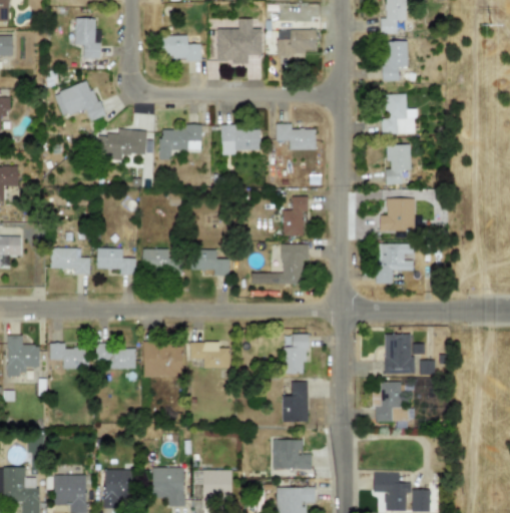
[(0,0),(0,21),(10,21),(9,0),(0,0)]
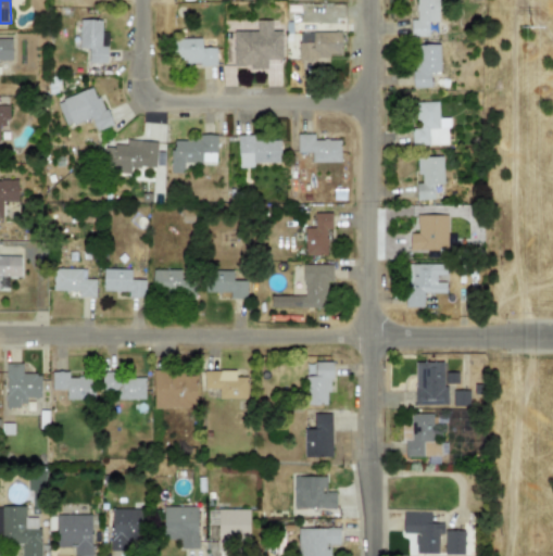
[(440,0),(418,0),(418,20),(413,20),(413,36),(430,36),(430,22),(440,22),(440,0)]
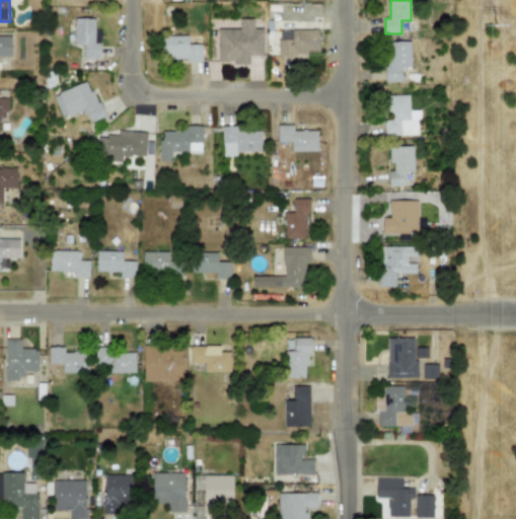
[(101,59),(102,30),(96,30),(96,18),(77,18),(76,45),(84,45),(84,59),(101,59)]
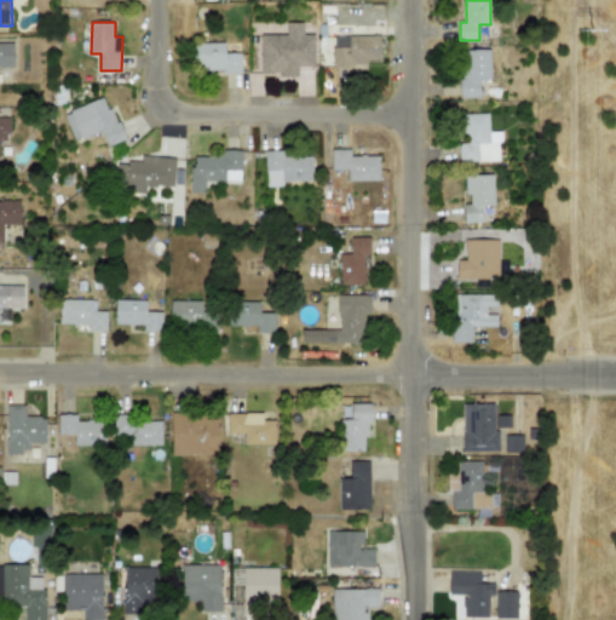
[(316,67),(317,35),(304,34),(305,22),(288,22),(288,35),(263,34),(262,75),(300,75),(300,67),(316,67)]
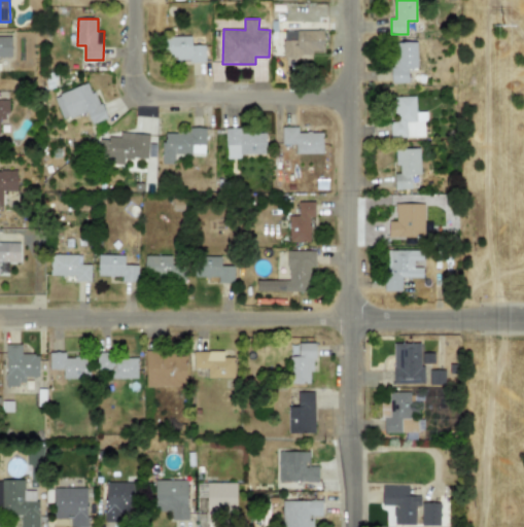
[(285,55),(325,54),(325,29),(284,31),(285,55)]
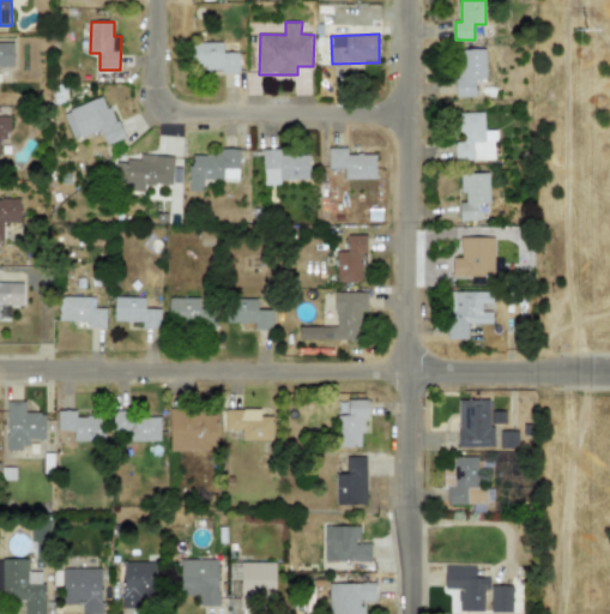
[(0,66),(16,66),(14,42),(0,42),(0,66)]
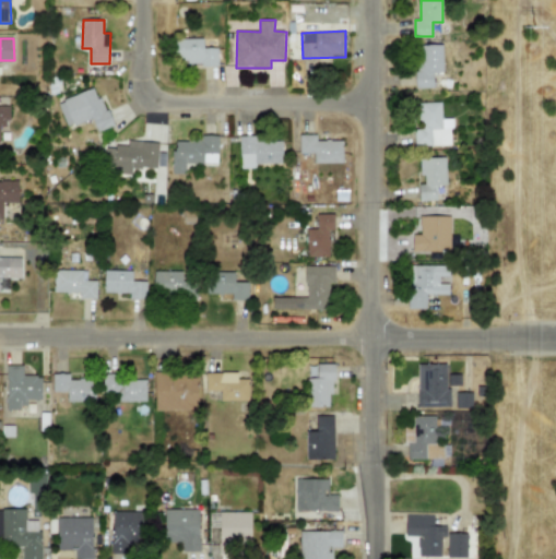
[(220,64),(219,48),(205,48),(204,39),(178,39),(178,64),(220,64)]
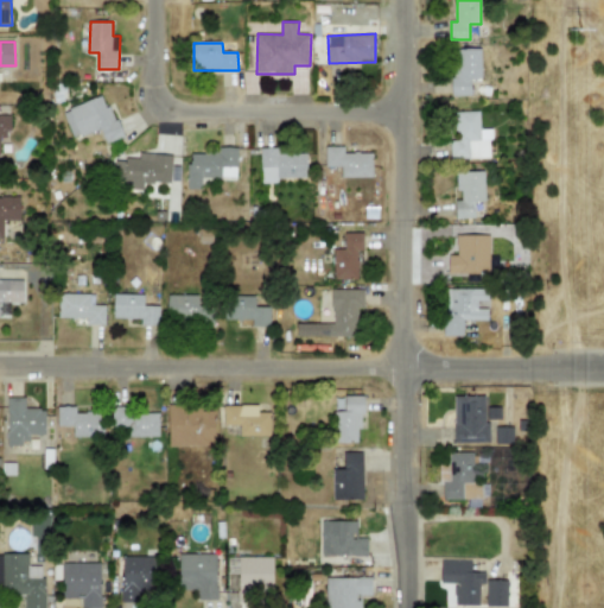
[(483,78),(482,48),(452,49),(453,95),(472,95),(471,78),(483,78)]
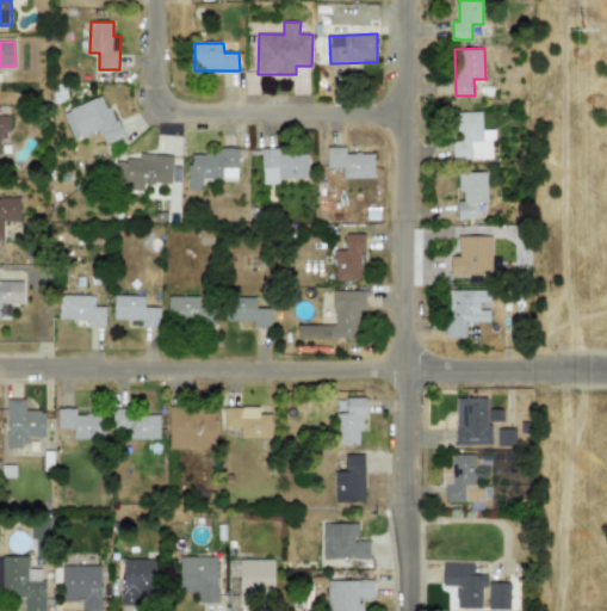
[(123,139),(107,96),(64,111),(75,139),(103,129),(107,143),(123,139)]
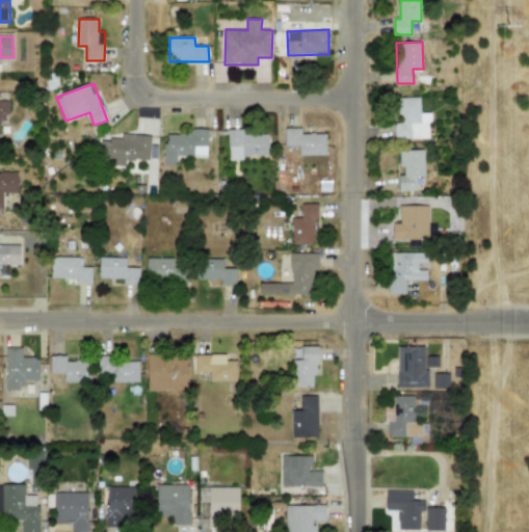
[(401,98),(401,123),(395,123),(396,138),(431,137),(430,112),(421,113),(421,97),(401,98)]
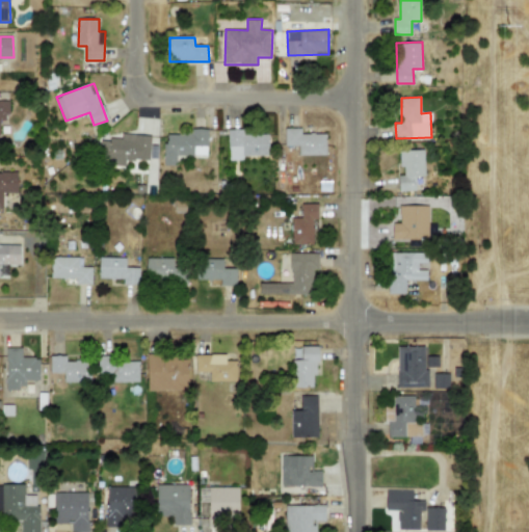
[(2,121),(10,121),(9,100),(0,100),(0,134),(2,134),(2,121)]
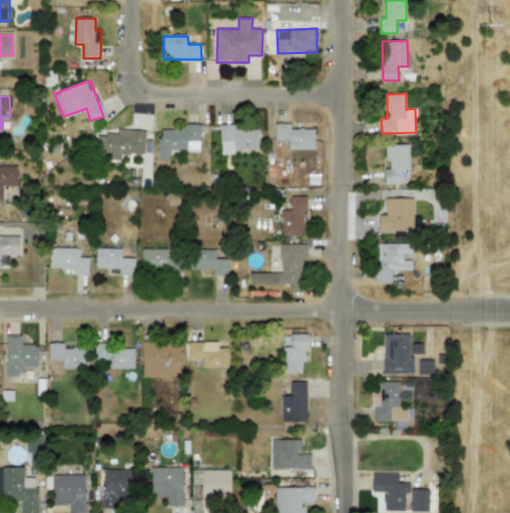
[(160,129),(160,159),(171,159),(171,149),(200,150),(201,124),(186,123),(185,130),(160,129)]
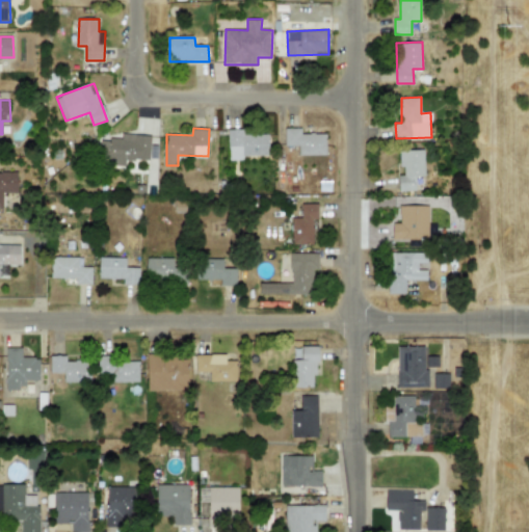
[(327,133),(302,134),(301,128),(286,129),(286,145),(300,145),(300,155),(327,155),(327,133)]
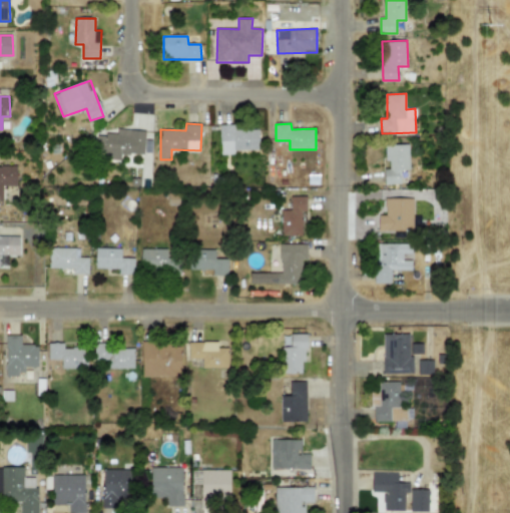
[(236,124),(220,124),(221,150),(261,149),(261,129),(236,129),(236,124)]
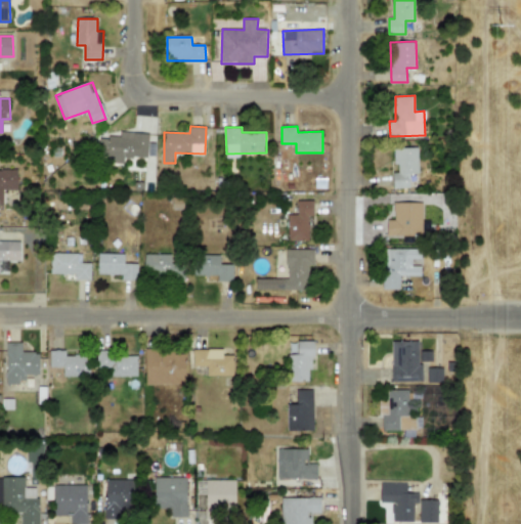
[(148,158),(149,133),(121,131),(120,136),(102,136),(100,160),(125,161),(125,157),(148,158)]
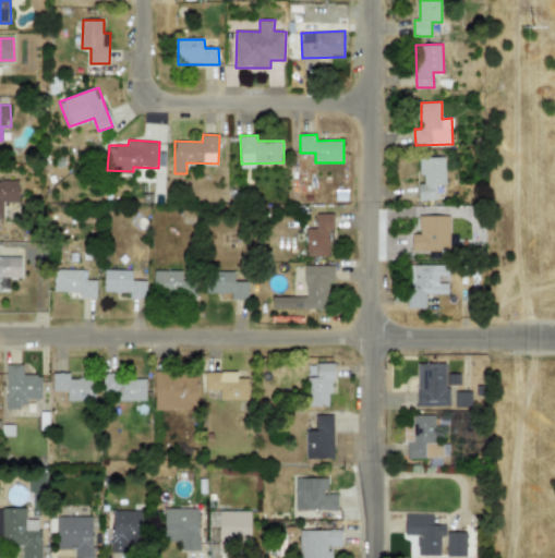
[(437,199),(437,185),(447,184),(446,157),(422,158),(423,184),(420,184),(420,201),(437,199)]
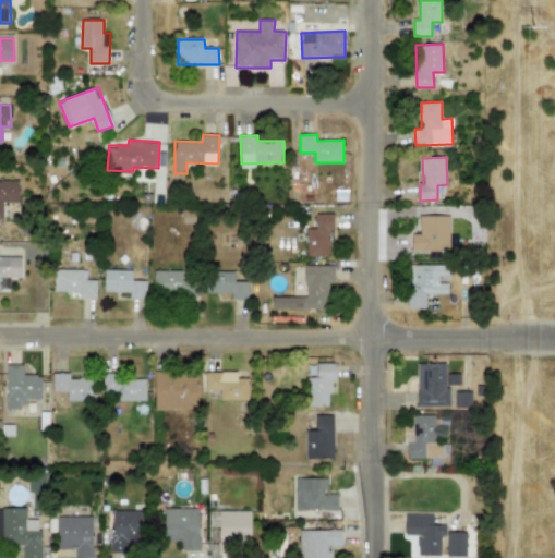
[(20,180),(0,180),(0,216),(7,216),(5,203),(20,202),(20,180)]
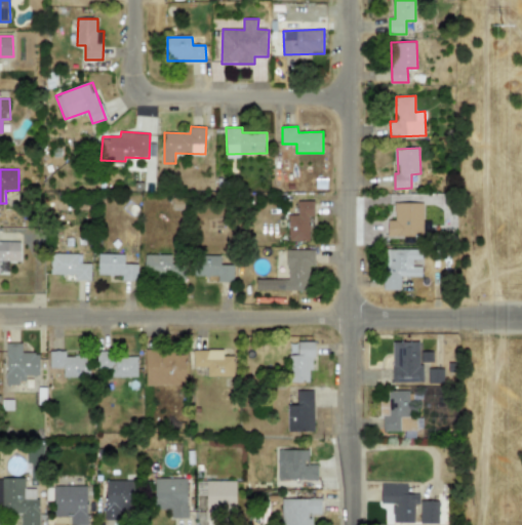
[(289,241),(311,241),(310,216),(314,216),(314,200),(298,201),(298,214),(289,214),(289,241)]
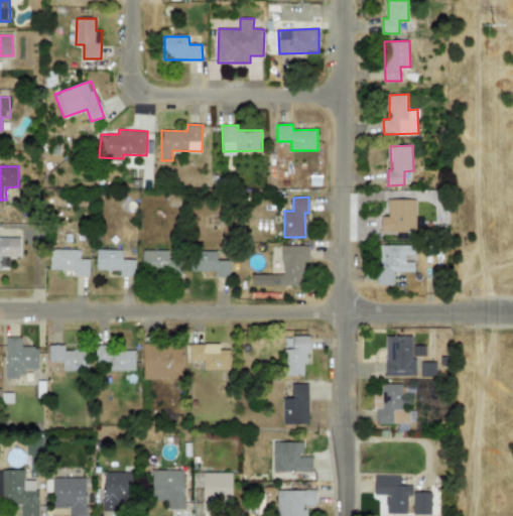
[(382,233),(417,232),(416,199),(389,200),(389,217),(382,217),(382,233)]
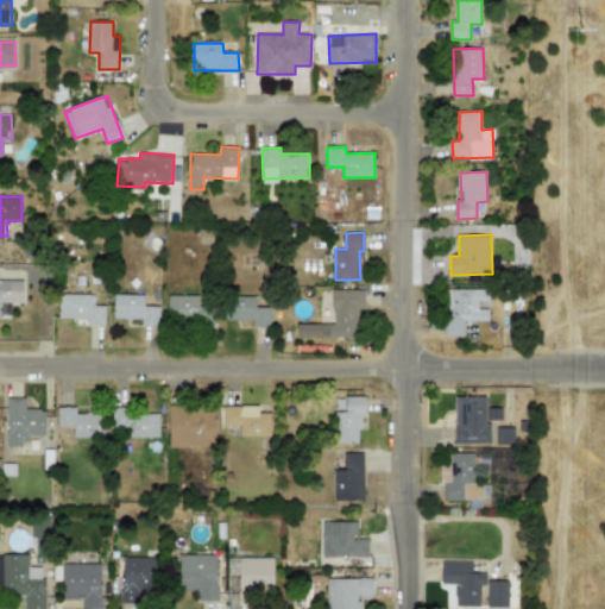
[(25,280),(0,280),(0,315),(10,315),(10,302),(25,302),(25,280)]
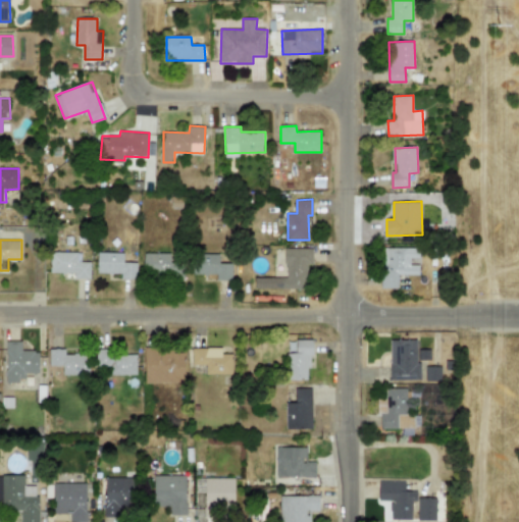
[(256,289),(309,289),(308,264),(314,264),(314,248),(287,248),(287,277),(256,277),(256,289)]
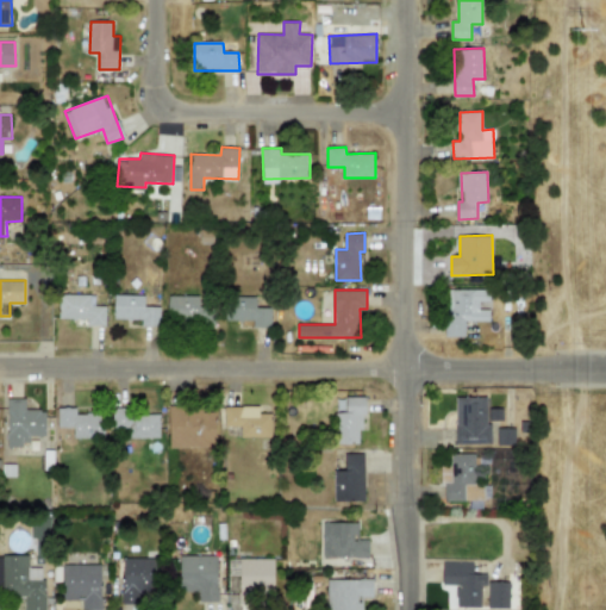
[(491,321),(491,309),(480,310),(480,302),(491,302),(491,290),(447,290),(447,337),(466,337),(466,321),(491,321)]
